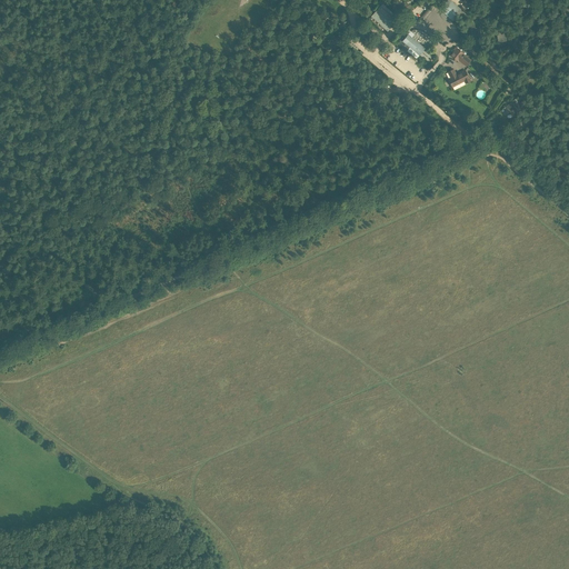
[(448,0),(445,5),(440,9),(453,21),(458,17),(462,20),(467,16),(462,11),(462,10),(450,0),(448,0)]
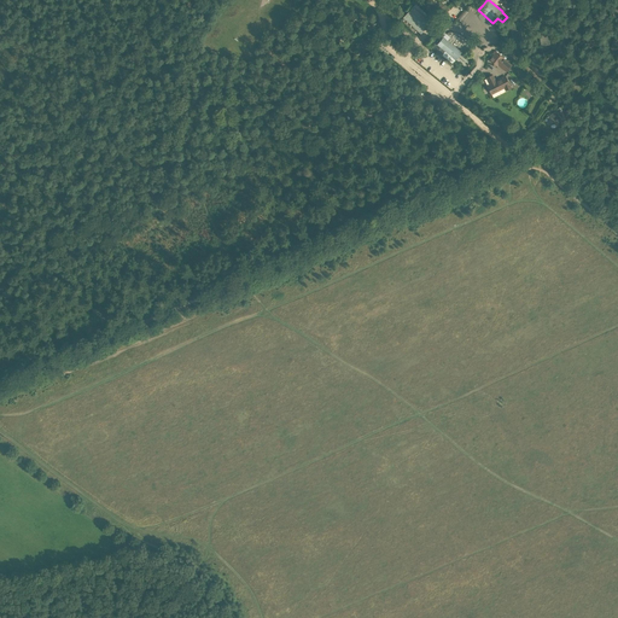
[(436,1),(431,4),(433,7),(432,7),(435,12),(433,13),(436,18),(437,18),(439,19),(442,16),(441,15),(448,10),(444,4),(443,5),(441,3),(438,5),(436,1)]
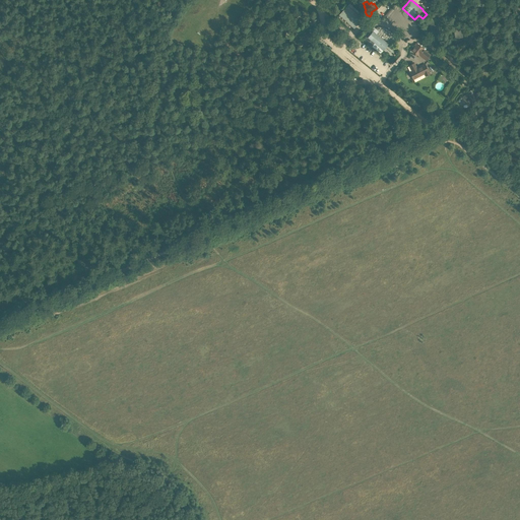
[(349,3),(345,9),(339,15),(353,28),(365,16),(349,3)]
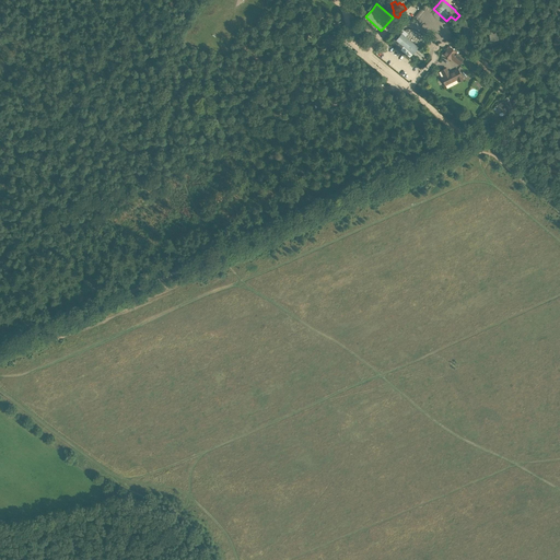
[(464,35),(473,34),(471,27),(467,27),(466,22),(462,22),(464,35)]
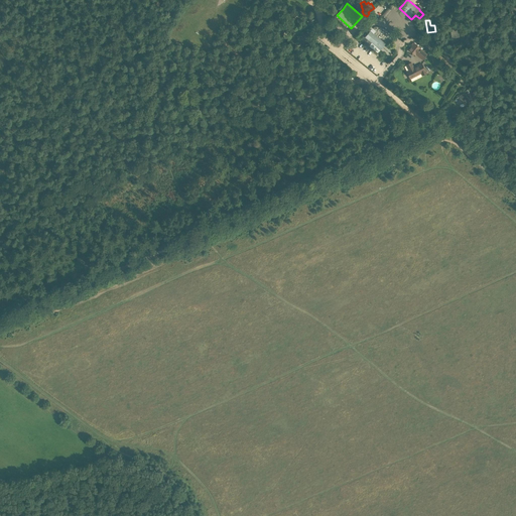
[(362,29),(359,32),(363,35),(361,39),(365,42),(377,53),(385,44),(373,33),(375,31),(373,29),(372,28),(370,31),(365,27),(363,29),(362,29)]
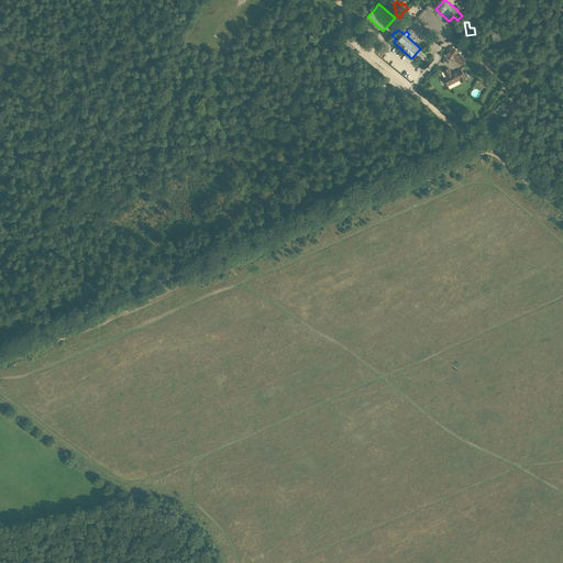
[(493,42),(501,41),(499,32),(492,33),(493,42)]
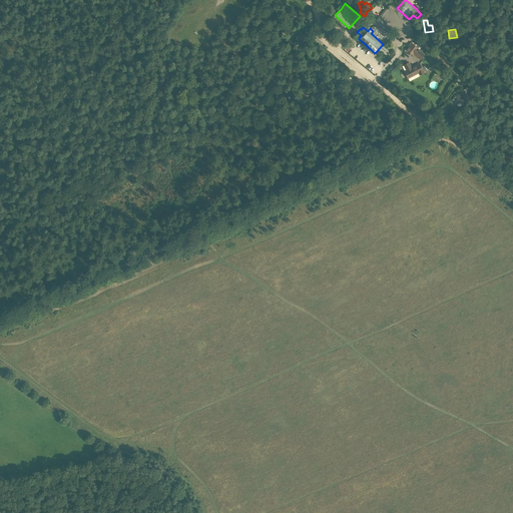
[(410,45),(407,50),(413,55),(413,54),(421,60),(425,54),(419,50),(421,47),(419,45),(418,45),(417,44),(416,44),(416,45),(415,45),(413,42),(412,43),(411,42),(409,44),(410,45)]
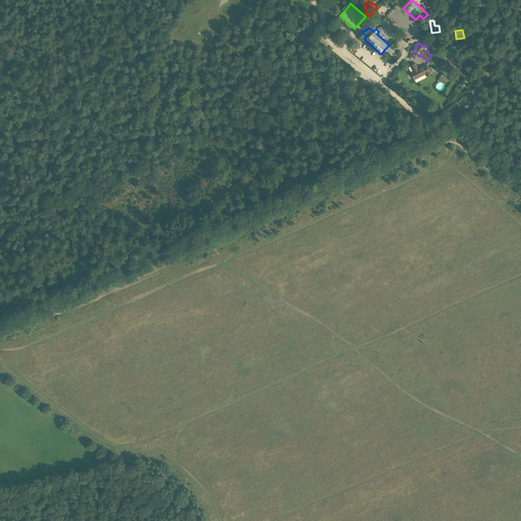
[(478,57),(474,50),(471,52),(467,54),(472,61),(478,57)]
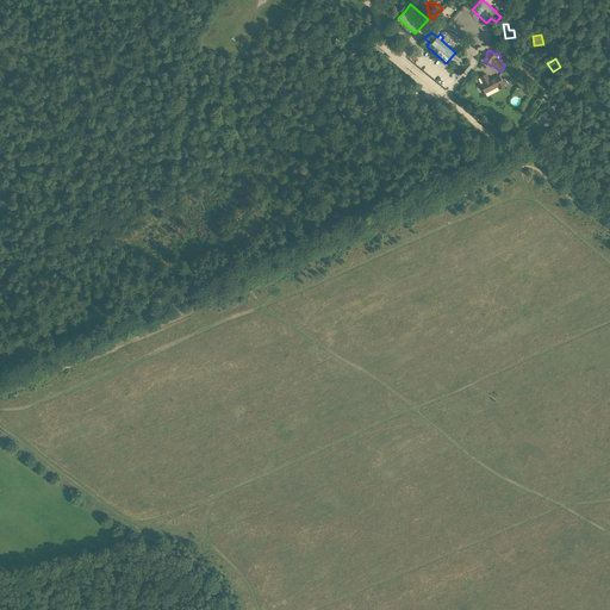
[(577,75),(567,74),(567,85),(577,85),(577,75)]
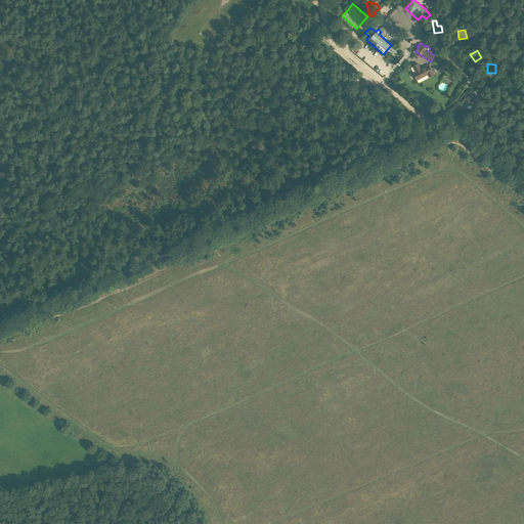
[(420,70),(419,68),(417,64),(412,67),(415,72),(412,73),(416,80),(424,75),(425,76),(428,74),(429,77),(433,75),(428,66),(420,70)]
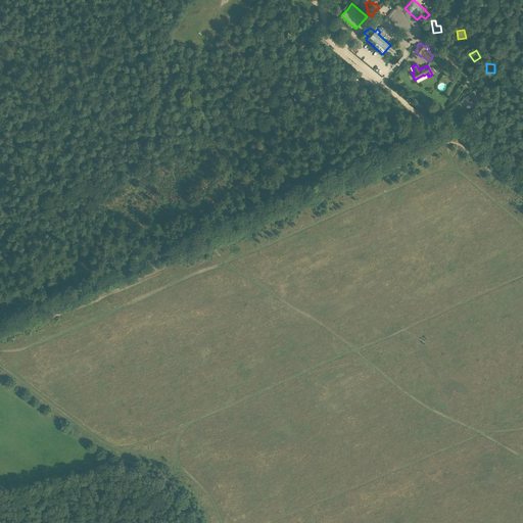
[(449,80),(446,77),(442,75),(439,80),(443,82),(445,84),(449,80)]
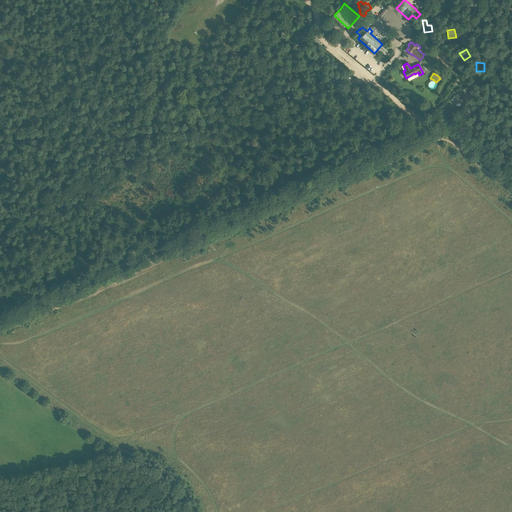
[(466,92),(459,99),(464,104),(470,99),(467,96),(468,95),(466,92)]
